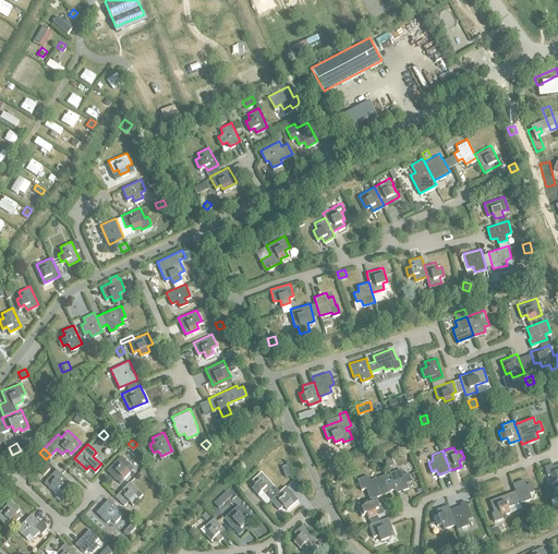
[(384,455),(387,464),(393,461),(390,453),(384,455)]
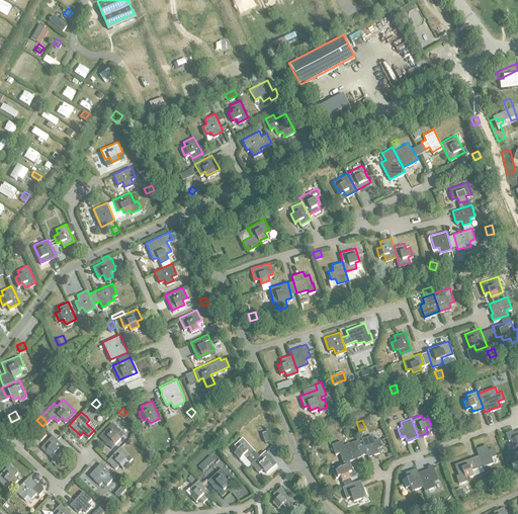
[(112,422),(100,434),(107,442),(110,445),(114,441),(119,435),(122,432),(120,429),(112,422)]
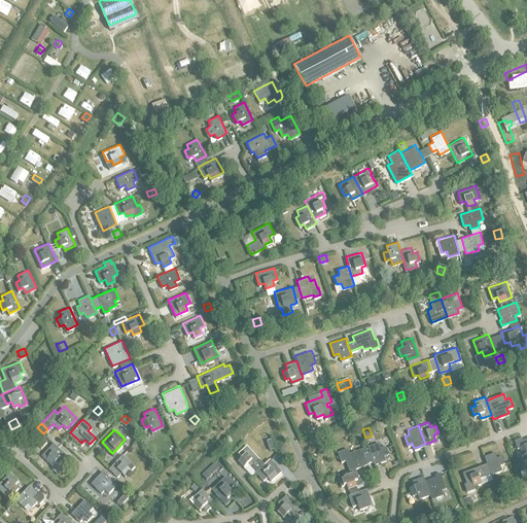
[(520,446),(523,453),(526,450),(526,436),(522,439),(521,437),(516,439),(518,446),(520,446)]
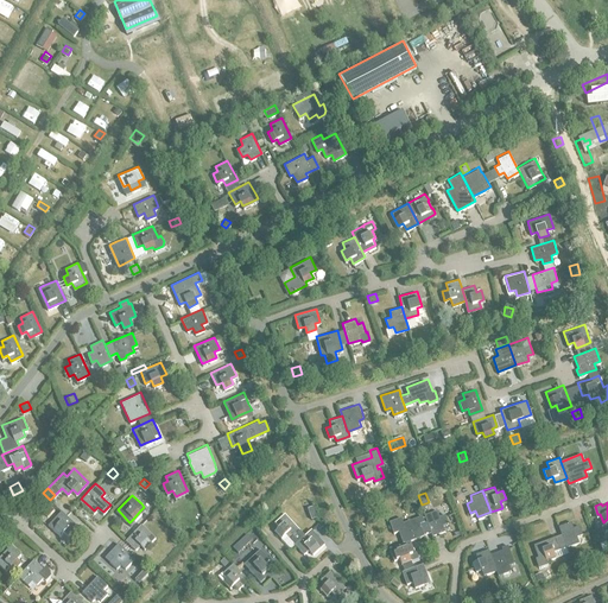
[(444,529),(442,524),(448,521),(444,512),(438,514),(436,508),(424,513),(431,534),(444,529)]
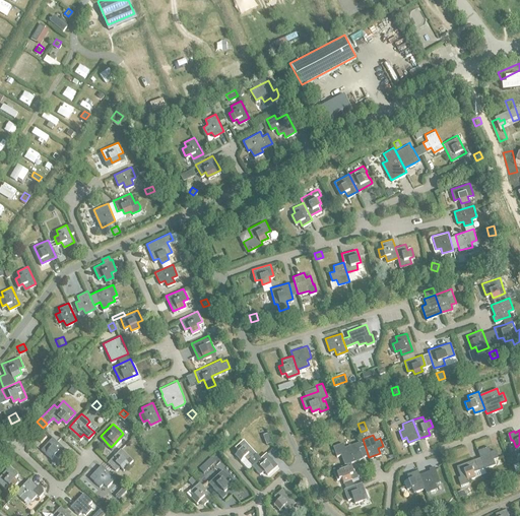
[(46,451),(51,456),(55,453),(59,456),(66,449),(53,436),(45,444),(49,447),(46,451)]
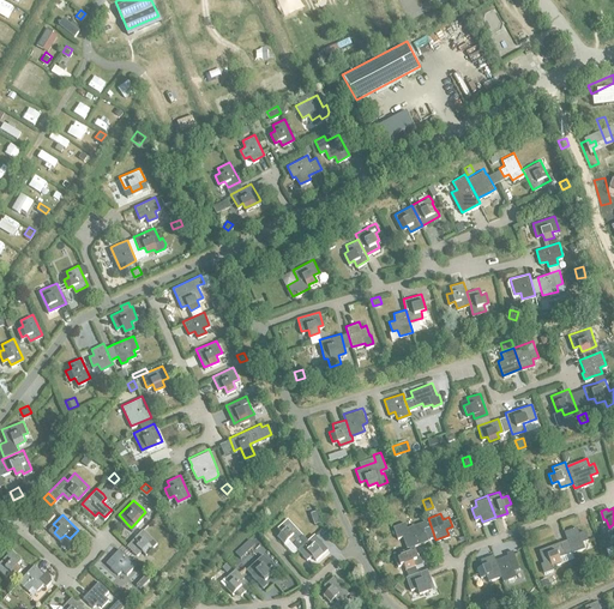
[(294,542),(299,548),(308,540),(288,517),(278,525),(283,531),(278,535),(284,542),(289,538),(294,542)]
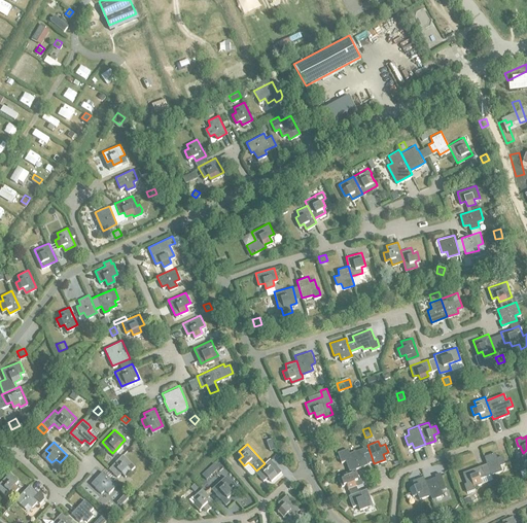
[(347,447),(338,450),(341,460),(346,459),(349,468),(355,466),(367,462),(364,452),(367,450),(365,445),(356,448),(349,451),(347,447)]
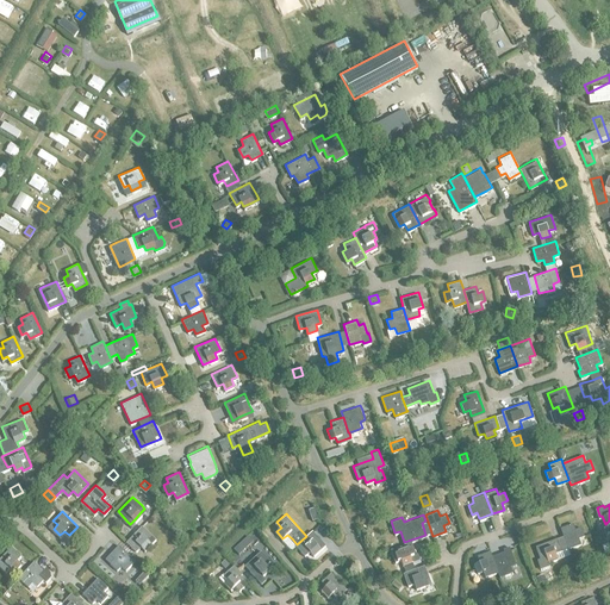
[(572,521),(560,525),(564,534),(567,546),(580,541),(578,536),(584,534),(580,525),(576,526),(572,521)]
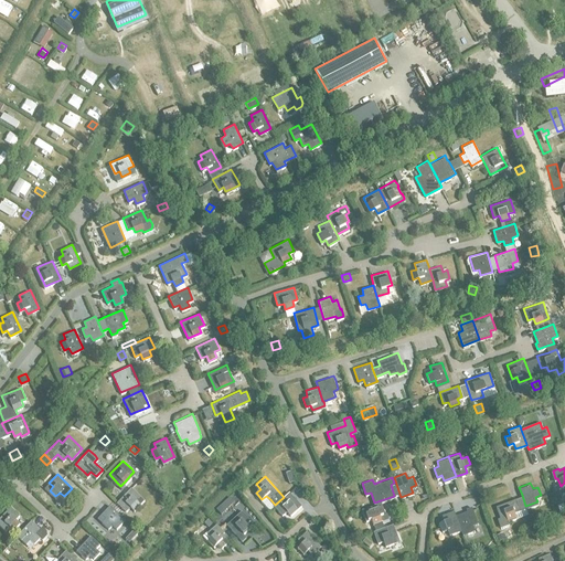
[(131,486),(118,500),(127,509),(130,505),(134,508),(140,501),(144,498),(140,495),(131,486)]
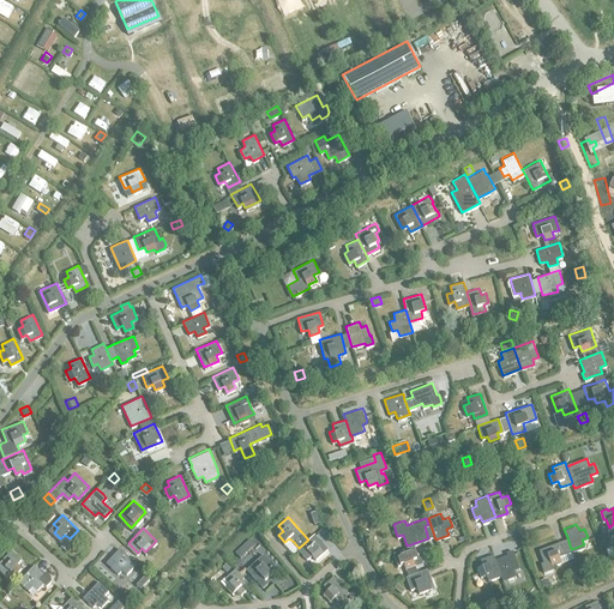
[(308,540),(299,548),(304,553),(302,553),(307,558),(311,554),(315,558),(323,552),(327,547),(324,543),(314,534),(308,540)]
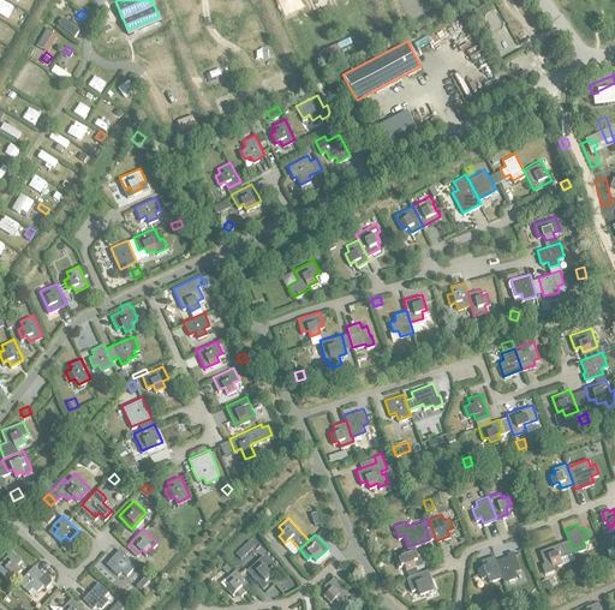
[(560,542),(539,549),(544,561),(541,562),(544,572),(554,568),(553,564),(561,562),(559,556),(565,554),(572,551),(568,538),(560,542)]
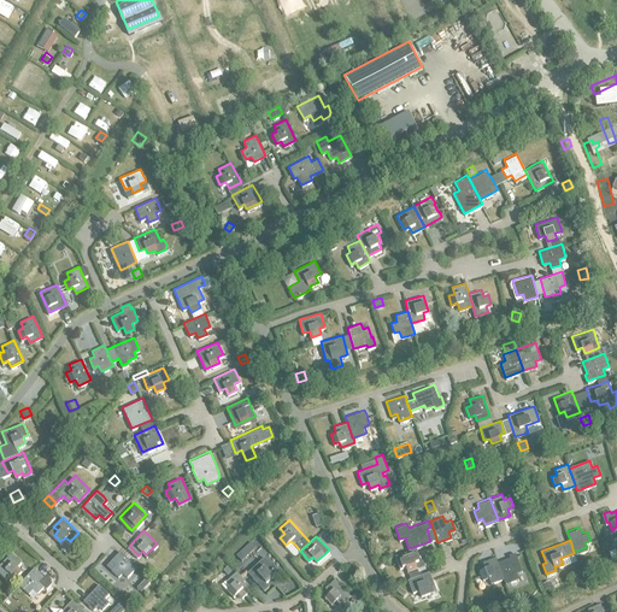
[(409,548),(394,553),(399,566),(406,564),(410,577),(419,574),(417,566),(424,564),(423,558),(421,559),(416,546),(409,548)]
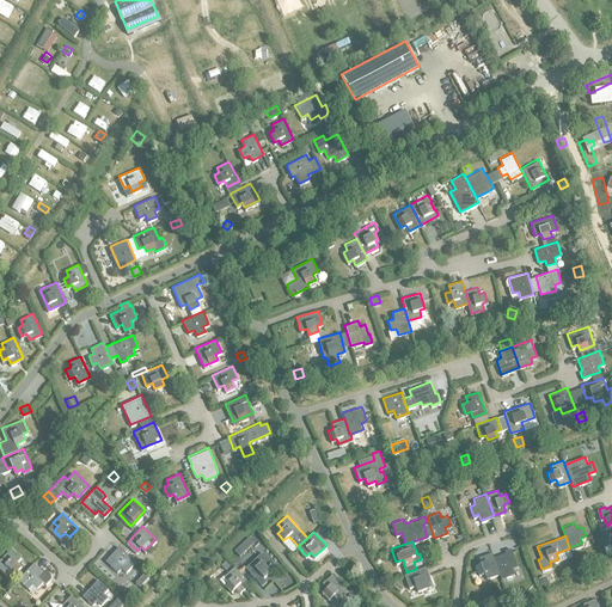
[(239,543),(234,547),(239,553),(244,549),(239,543)]
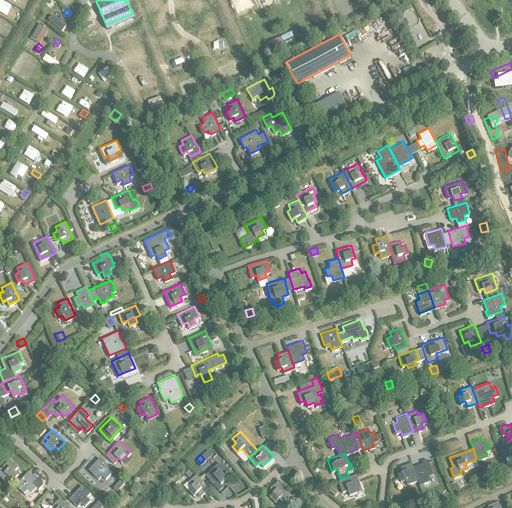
[(92,464),(89,468),(93,471),(98,476),(101,473),(106,476),(113,469),(99,456),(92,464)]
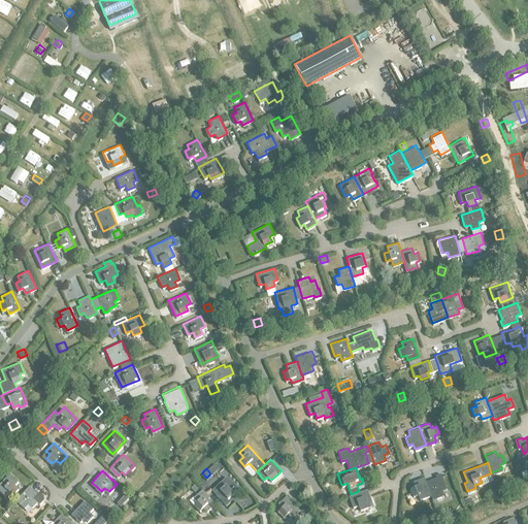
[(15,483),(19,480),(10,471),(0,482),(0,487),(5,493),(9,489),(12,492),(18,486),(15,483)]
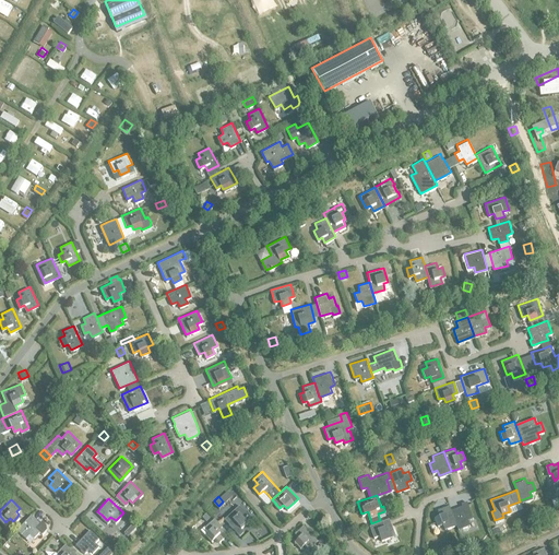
[(451,508),(456,522),(459,527),(470,523),(468,518),(474,517),(467,499),(462,502),(462,504),(451,508)]
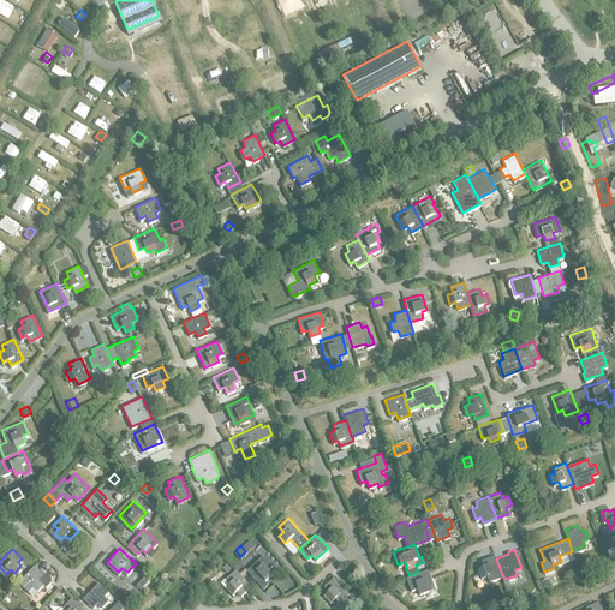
[(270,572),(267,567),(272,563),(263,554),(246,568),(262,586),(267,581),(264,578),(270,572)]
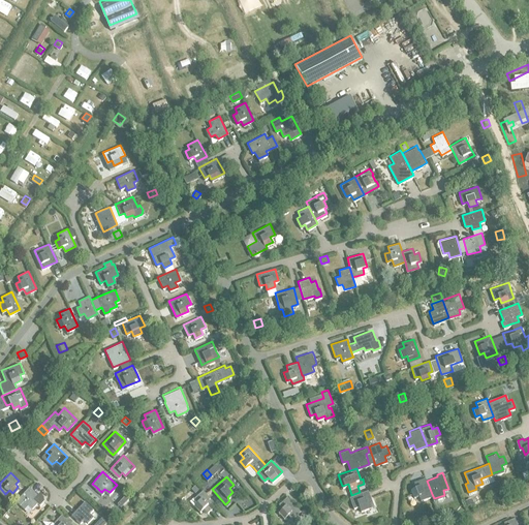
[(421,498),(432,494),(427,481),(425,476),(414,480),(416,486),(410,487),(413,495),(418,493),(421,498)]
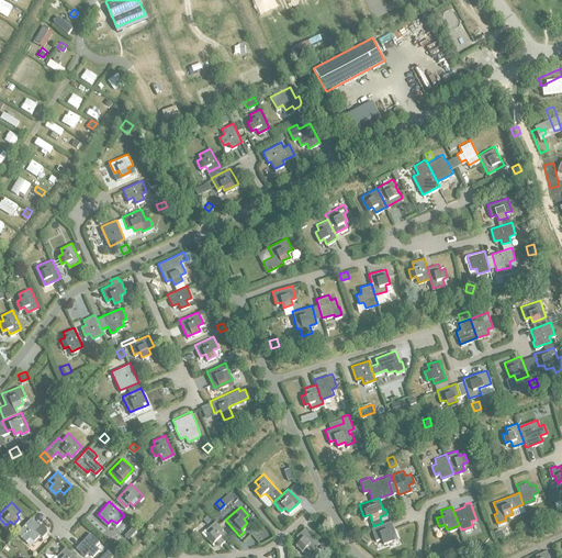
[(18,531),(25,538),(30,535),(33,538),(40,532),(42,534),(46,529),(45,524),(41,521),(40,523),(32,515),(18,531)]
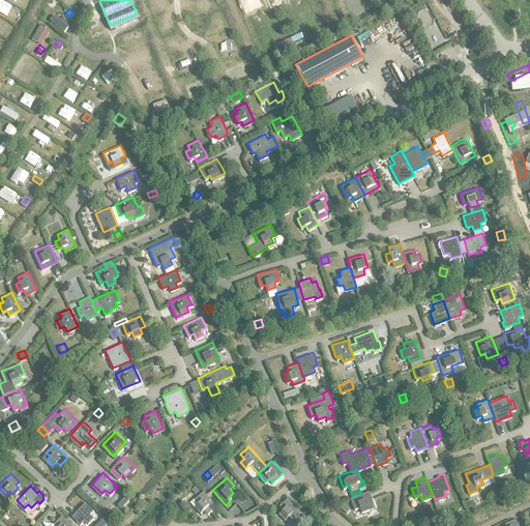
[(212,507),(211,507),(215,503),(203,490),(195,497),(199,501),(195,504),(201,510),(204,507),(208,510),(212,507)]
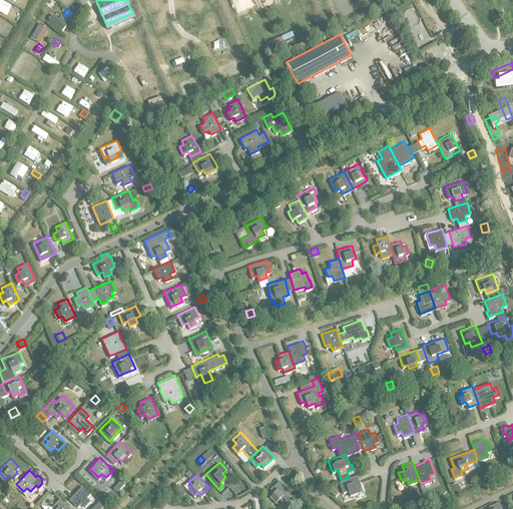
[(341,480),(339,481),(343,491),(348,489),(350,494),(363,489),(357,474),(349,477),(341,480)]
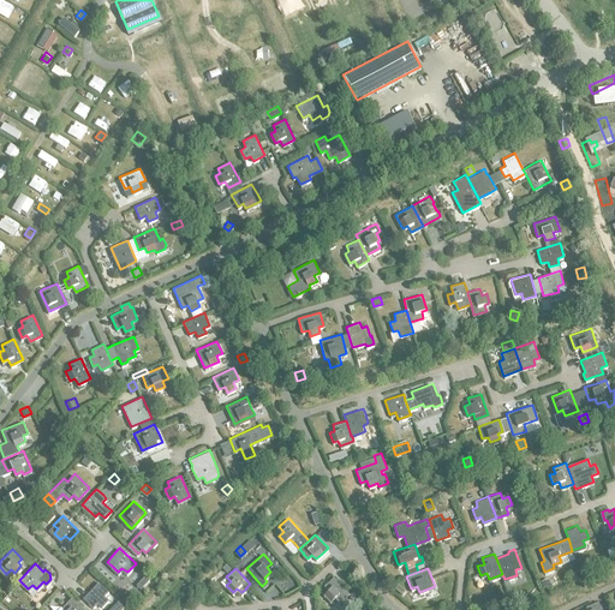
[(324,593),(330,600),(335,597),(339,602),(348,593),(335,576),(330,581),(329,581),(324,585),(329,590),(324,593)]
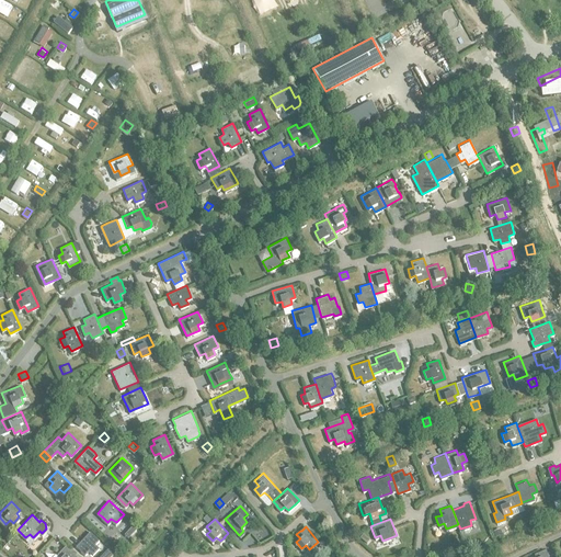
[(76,545),(84,554),(89,548),(93,553),(99,546),(94,543),(98,538),(90,531),(76,545)]
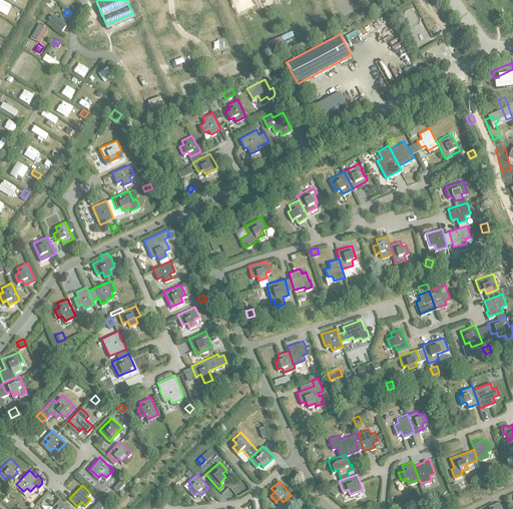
[(433,492),(426,495),(428,502),(435,499),(433,492)]
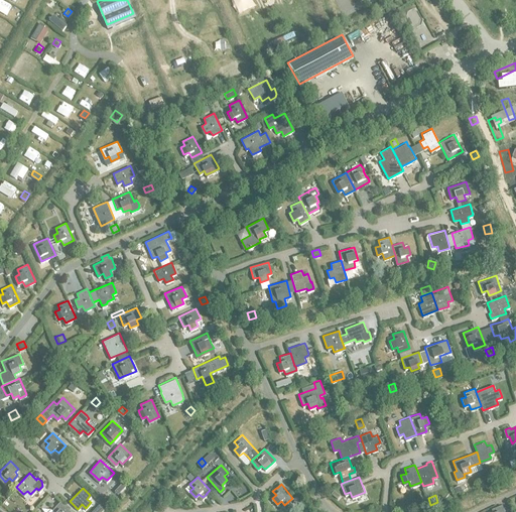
[(71,511),(59,501),(52,509),(55,511),(71,511)]
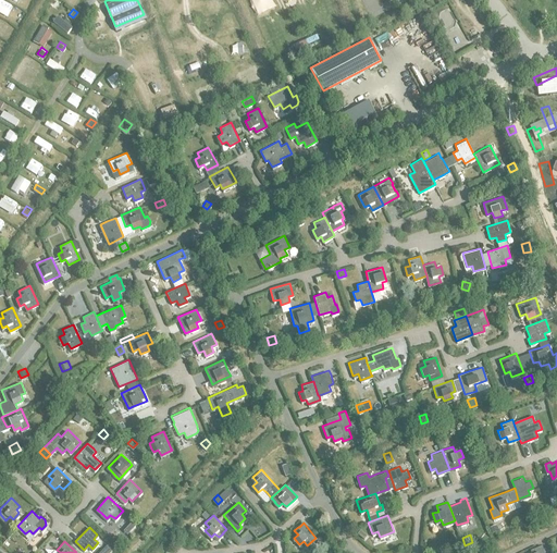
[(108,543),(103,548),(108,552),(112,548),(108,543)]
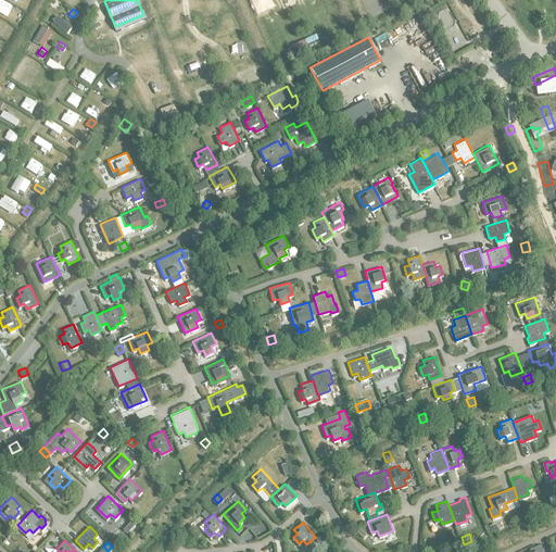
[(531,551),(544,551),(541,542),(530,547),(532,551),(531,551)]
